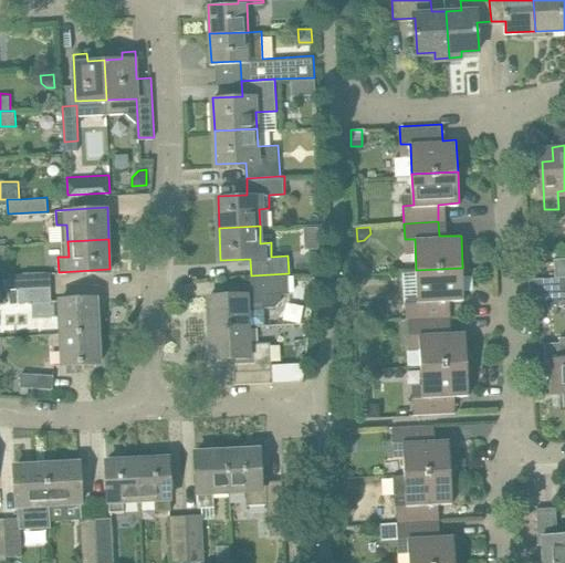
[(555,274),(564,273),(564,257),(554,258),(555,274)]
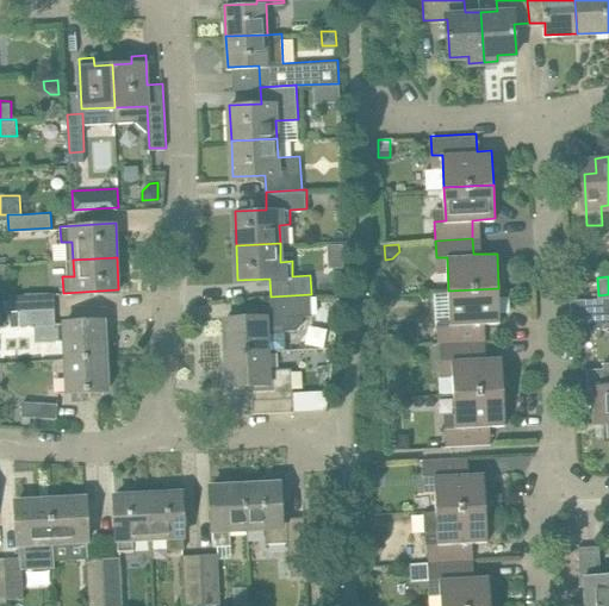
[(498,288),(448,291),(435,291),(437,342),(440,342),(478,339),(485,339),(484,323),(501,322),(498,288)]
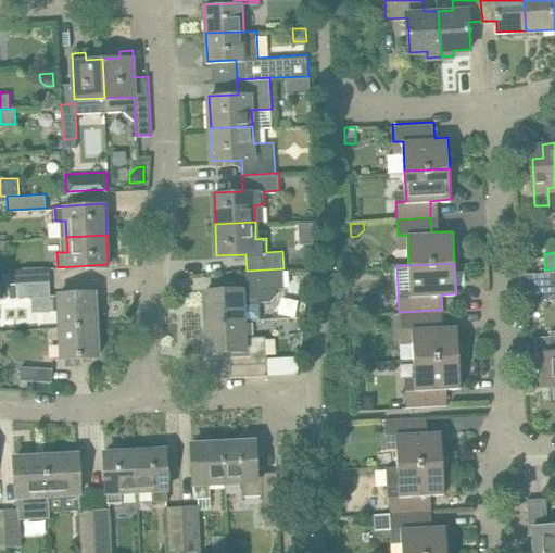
[(17,283),(50,280),(49,266),(10,268),(11,283),(17,283)]
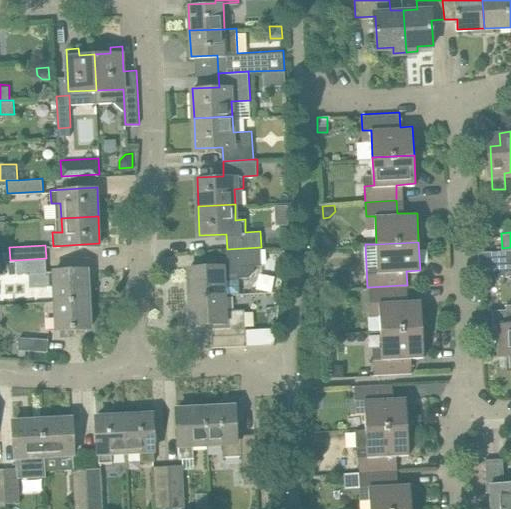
[(261,247),(227,249),(228,264),(189,266),(190,295),(225,293),(224,277),(243,276),(243,265),(262,264),(261,247)]
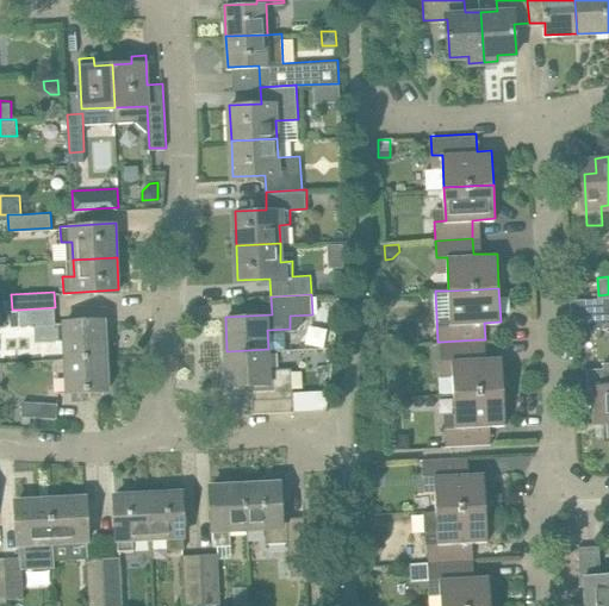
[(598,297),(571,298),(572,328),(573,328),(573,325),(602,324),(601,317),(608,316),(608,294),(598,295),(598,297)]
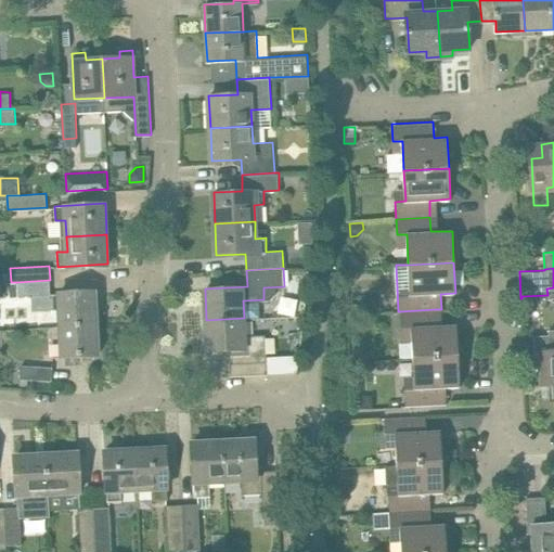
[(50,280),(17,282),(18,295),(51,294),(50,280)]
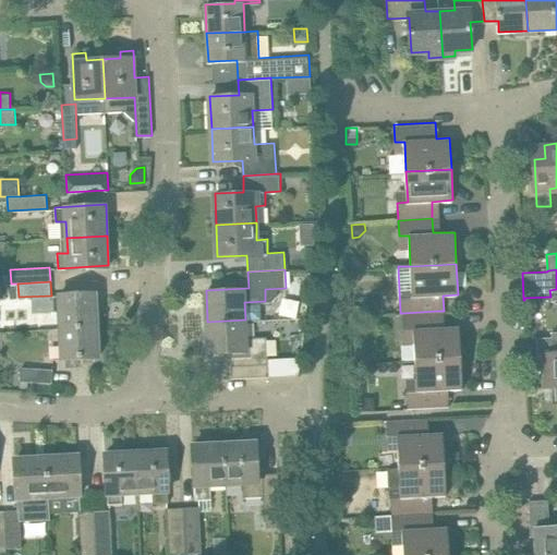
[(60,327),(97,325),(96,292),(59,294),(60,327)]
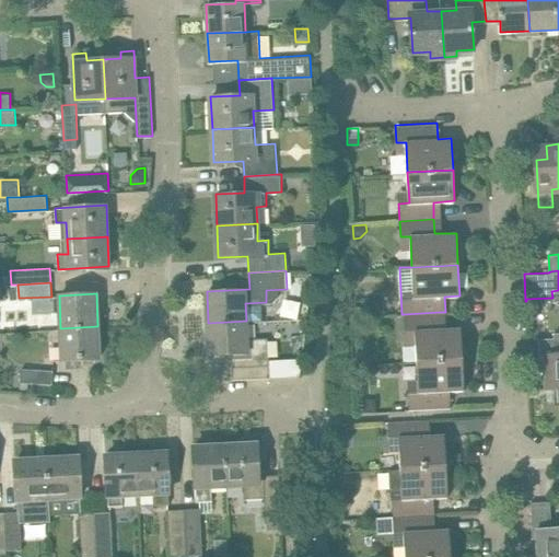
[(439,312),(404,314),(405,332),(415,331),(416,361),(463,358),(461,327),(440,328),(439,312)]
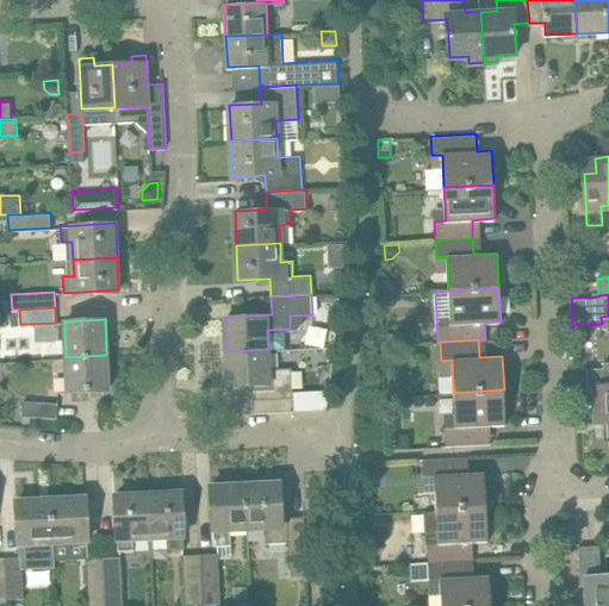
[(268,368),(268,349),(227,351),(229,385),(253,383),(254,412),(294,410),(293,386),(292,367),(268,368)]
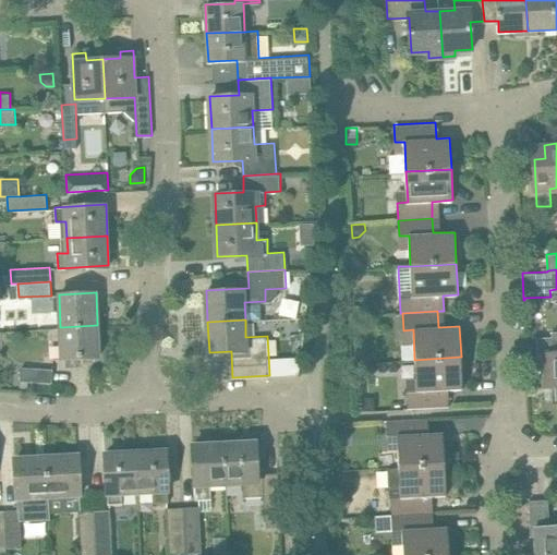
[(97,325),(60,327),(61,336),(62,358),(98,356),(97,325)]
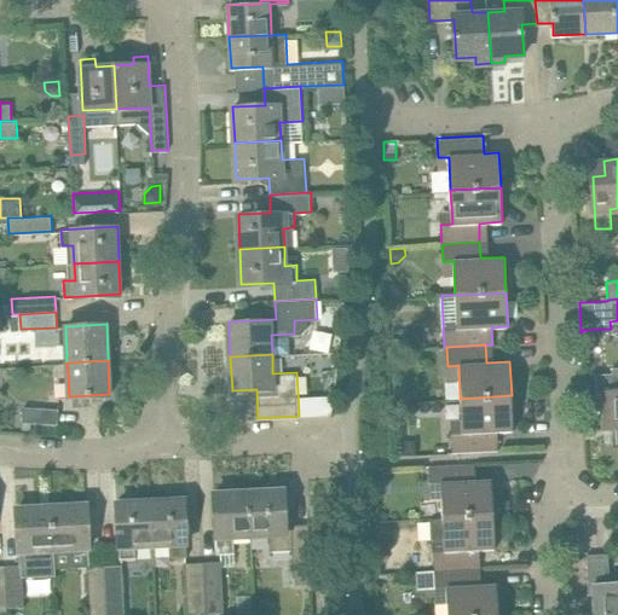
[(617,367),(614,369),(614,373),(598,375),(599,393),(604,392),(605,427),(617,427),(617,367)]
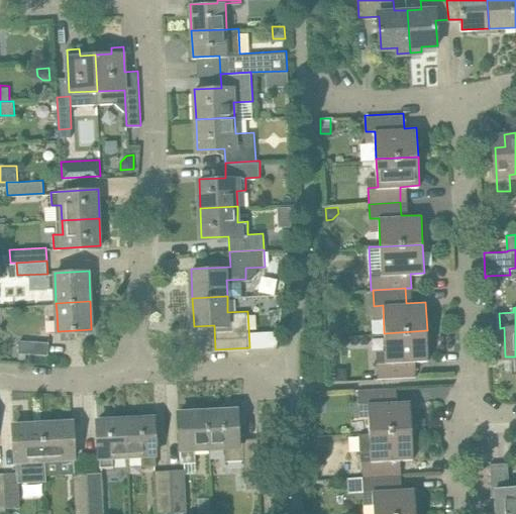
[(427,330),(384,333),(386,361),(378,362),(378,377),(419,375),(418,360),(428,360),(427,330)]
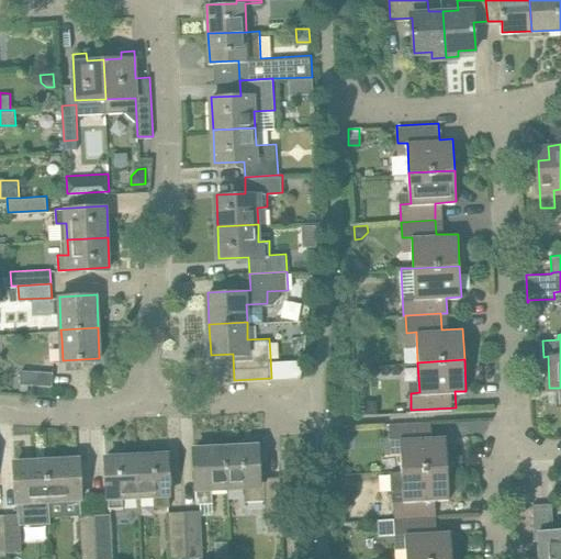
[(19,382),(53,384),(54,370),(20,368),(19,382)]
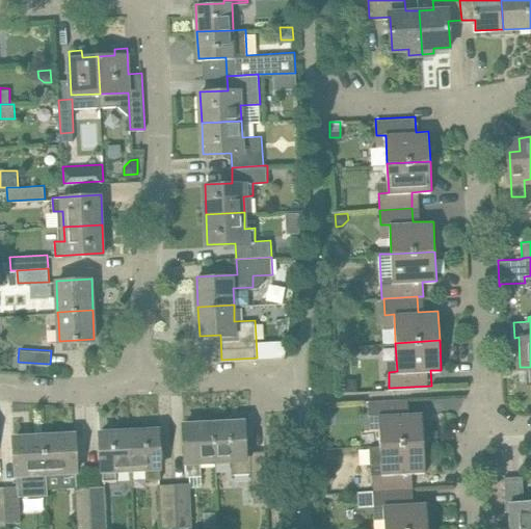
[(338,376),(338,388),(350,387),(350,375),(338,376)]
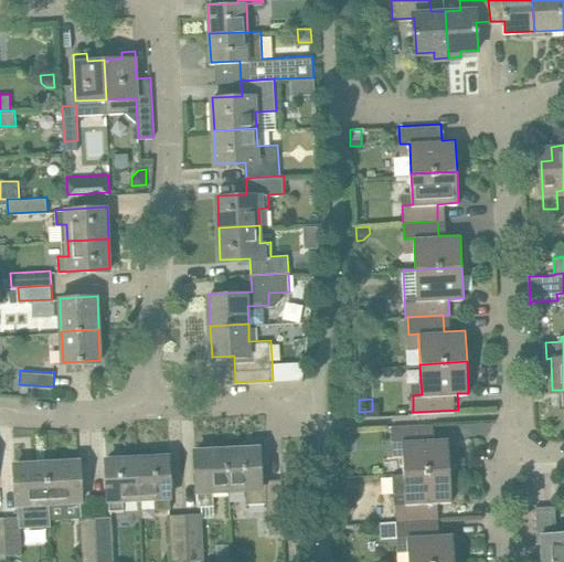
[(404,472),(450,469),(448,437),(427,439),(426,423),(392,424),(393,442),(403,441),(404,472)]
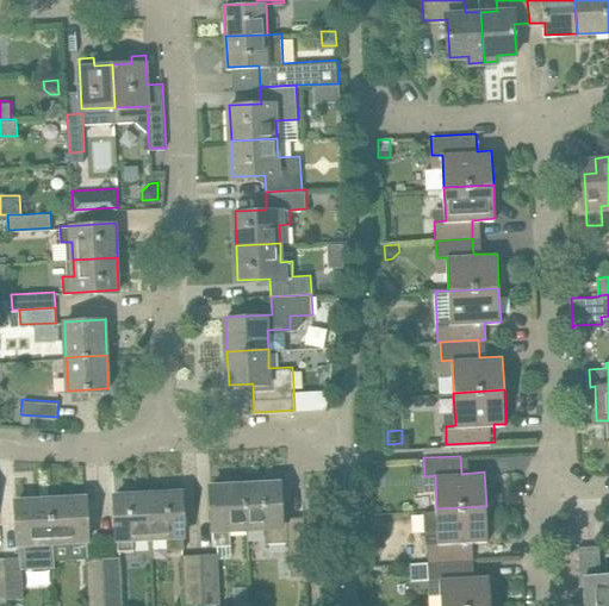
[(246,483),(248,528),(266,526),(266,542),(289,541),(290,567),(308,566),(305,516),(281,516),(280,481),(246,483)]
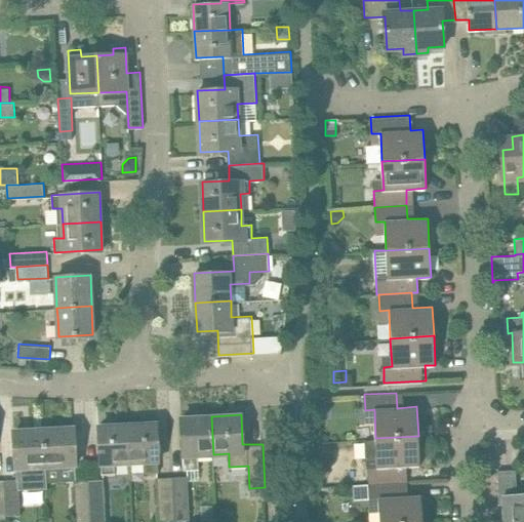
[(213,454),(211,416),(182,417),(185,469),(199,469),(198,455),(213,454)]
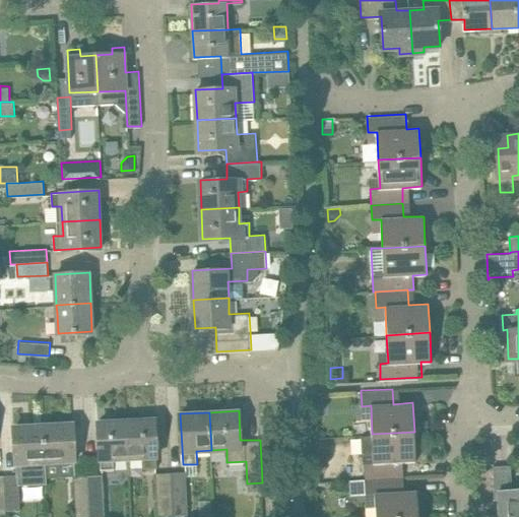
[(155,418),(127,421),(128,457),(143,456),(143,467),(157,466),(155,418)]
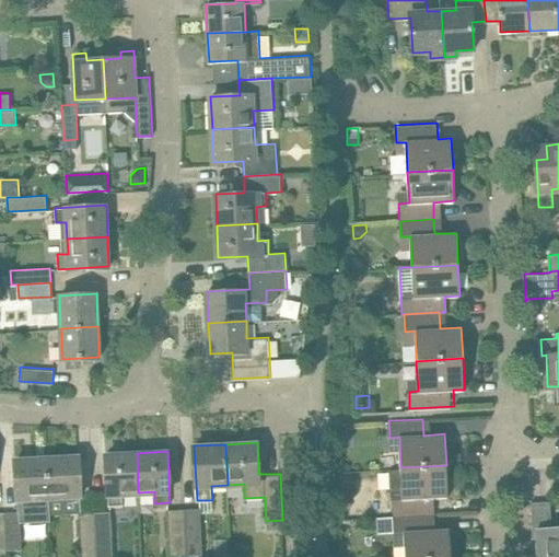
[(138,492),(137,453),(106,454),(108,506),(124,506),(123,494),(138,492)]
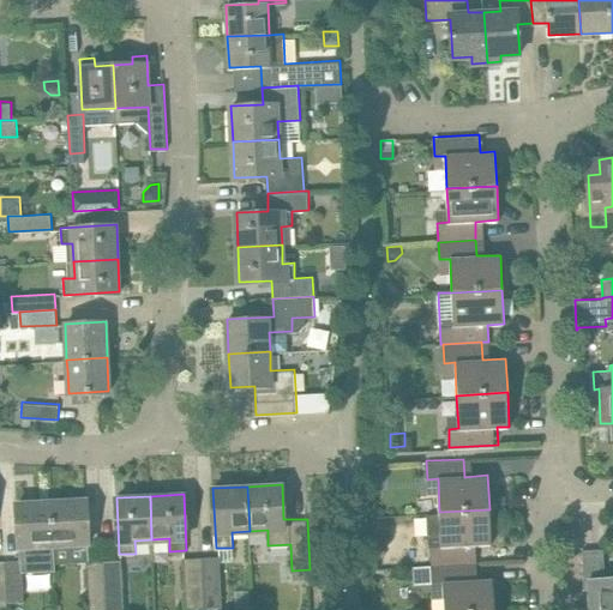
[(86,500),(52,501),(54,544),(54,559),(89,557),(86,500)]
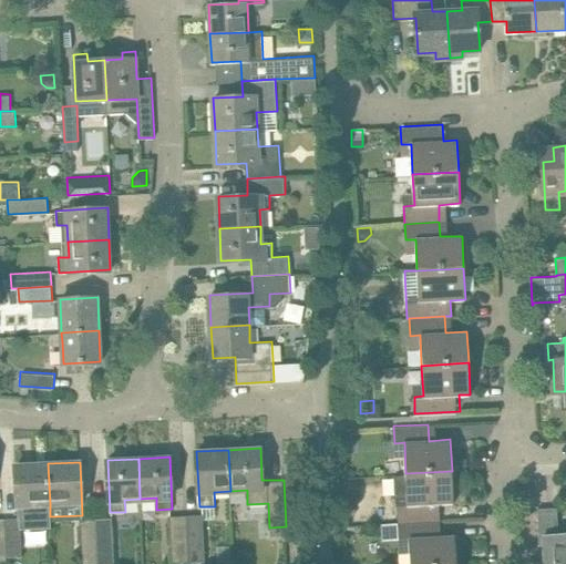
[(50,503),(48,463),(16,465),(18,505),(50,503)]
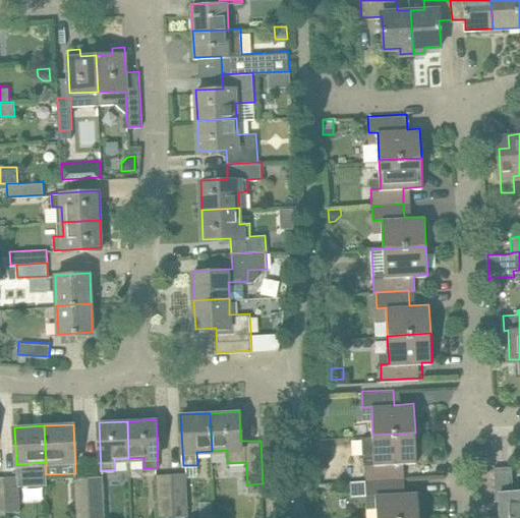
[(415,433),(372,435),(374,463),(365,463),(365,479),(397,477),(397,463),(416,462),(415,433)]
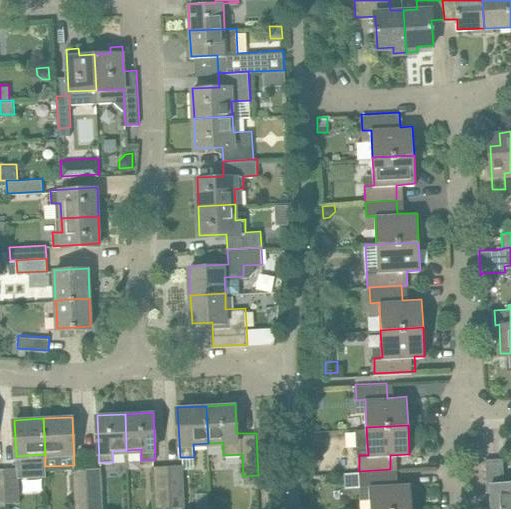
[(510,489),(505,490),(503,457),(485,458),(487,496),(492,496),(492,504),(476,505),(476,508),(510,508),(510,489)]
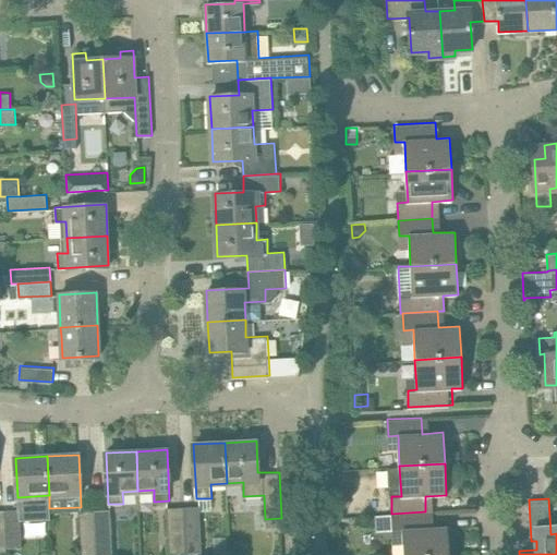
[(198,501),(183,502),(185,550),(201,549),(198,501)]
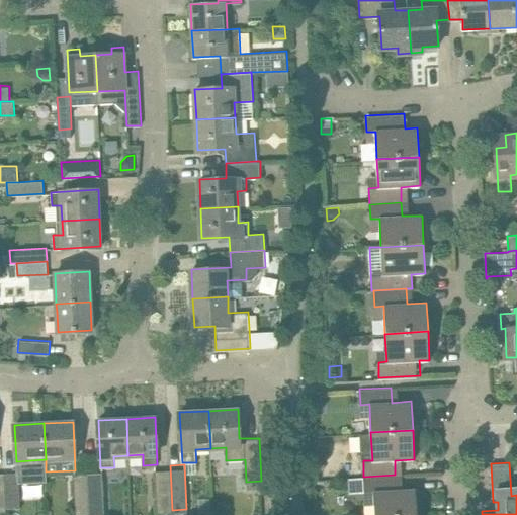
[(158,510),(172,510),(170,465),(156,466),(158,510)]
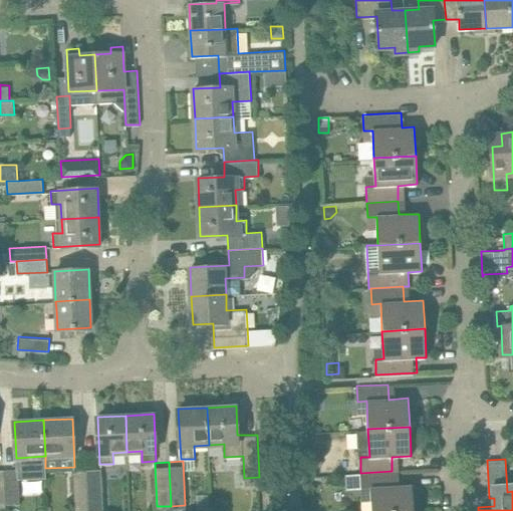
[(17,464),(4,465),(4,467),(6,501),(7,502),(17,501),(19,501),(17,464)]
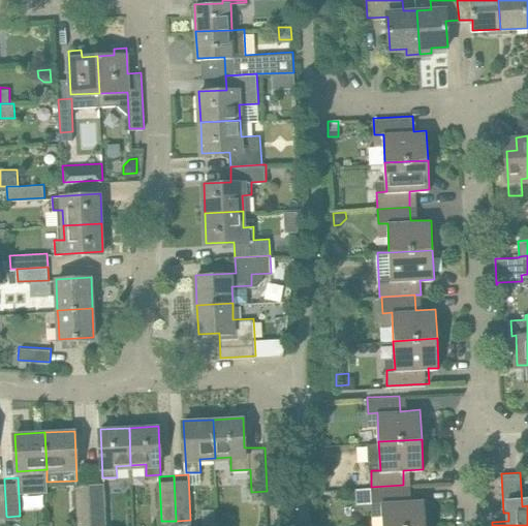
[(89,483),(89,485),(91,523),(106,523),(104,482),(89,483)]
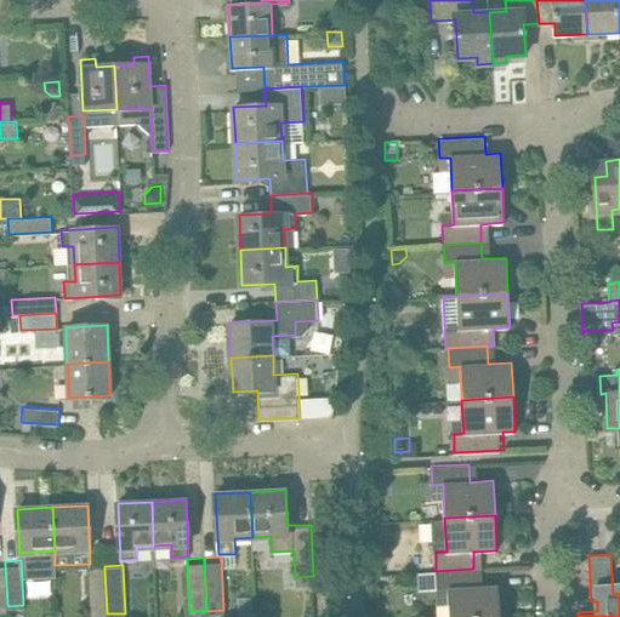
[(106,616),(107,613),(104,569),(89,569),(90,616),(106,616)]
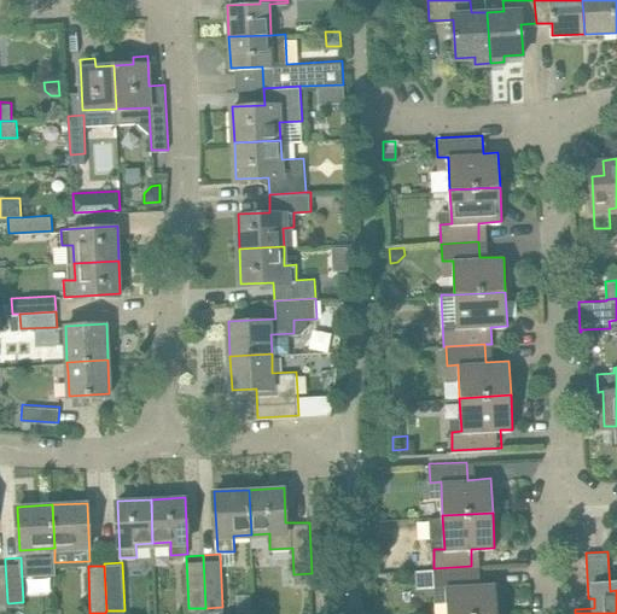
[(472,583),(471,566),(434,568),(435,586),(446,586),(447,613),(498,613),(496,583),(472,583)]
